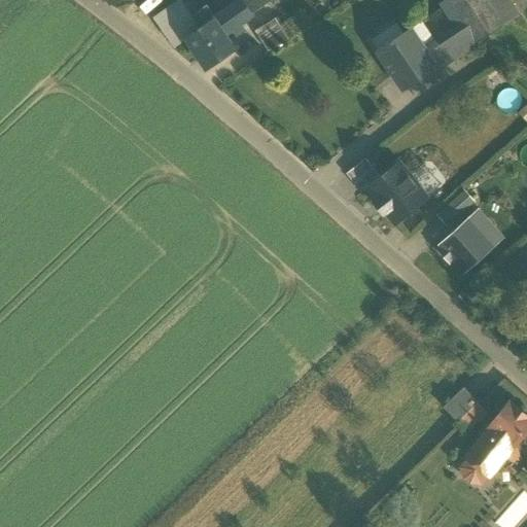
[(244,0),(242,2),(251,15),(272,0),(244,0)]
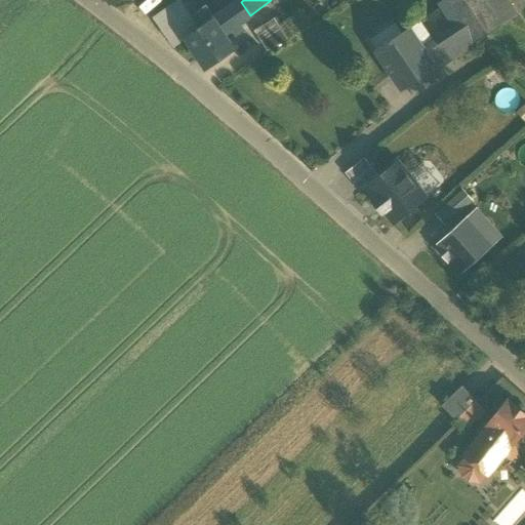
[(487,0),(445,0),(465,28),(475,43),(503,25),(487,0)]
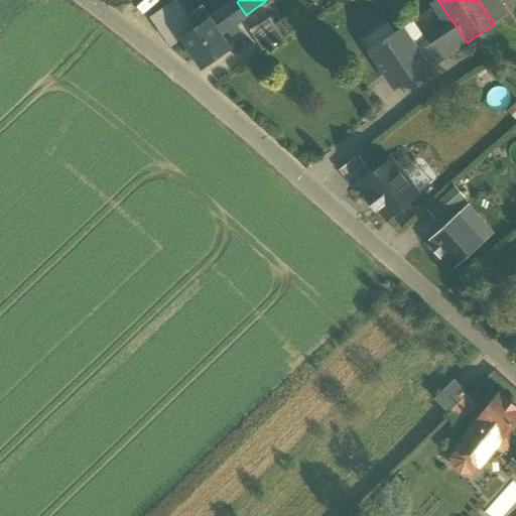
[(499,0),(479,0),(495,24),(509,15),(499,0)]
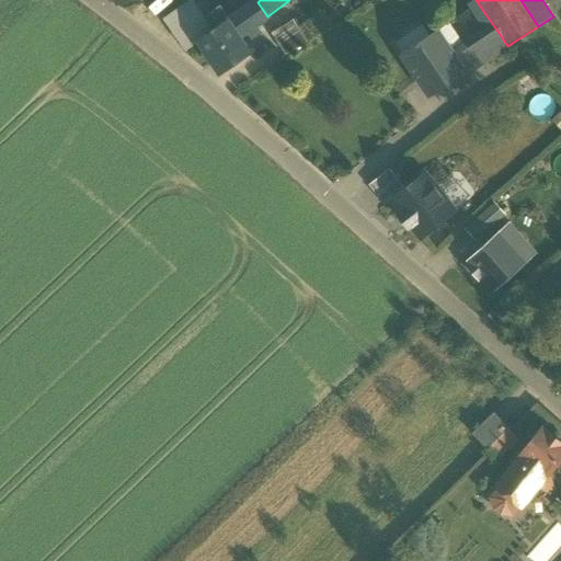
[(258,2),(236,16),(245,31),(267,16),(258,2)]
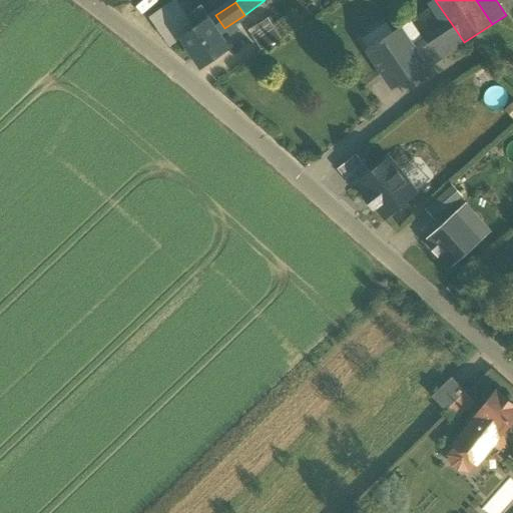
[(224,28),(215,15),(209,20),(218,33),(224,28)]
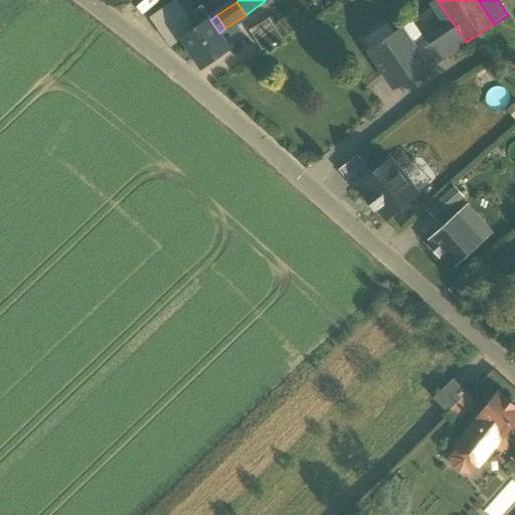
[(219,33),(210,20),(184,38),(203,65),(228,47),(219,33)]
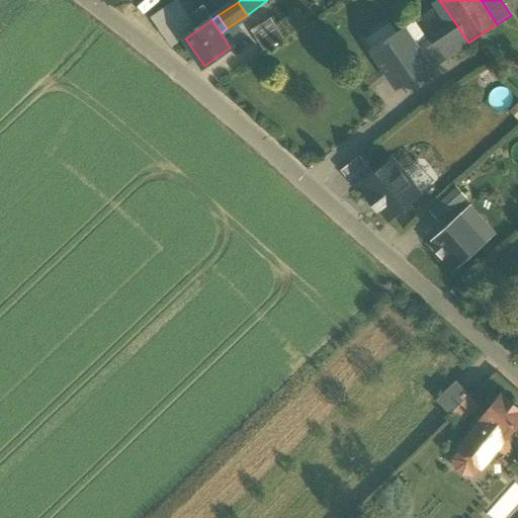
[(391,22),(365,39),(371,50),(398,32),(391,22)]
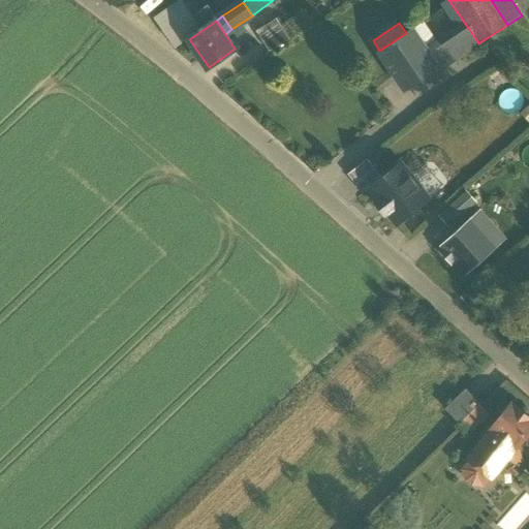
[(468,28),(447,41),(458,58),(478,43),(468,28)]
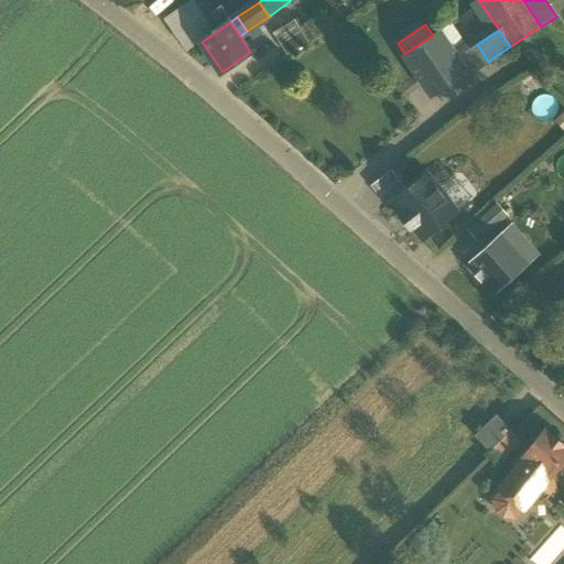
[(302,31),(282,43),(289,53),(307,41),(302,31)]
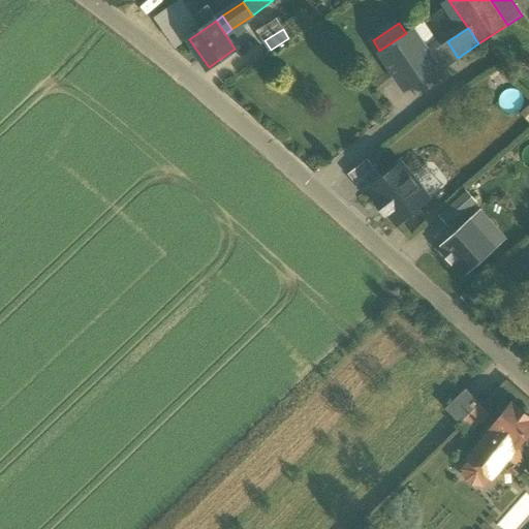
[(379,51),(378,52),(405,92),(440,69),(430,54),(412,29),(406,33),(379,51)]
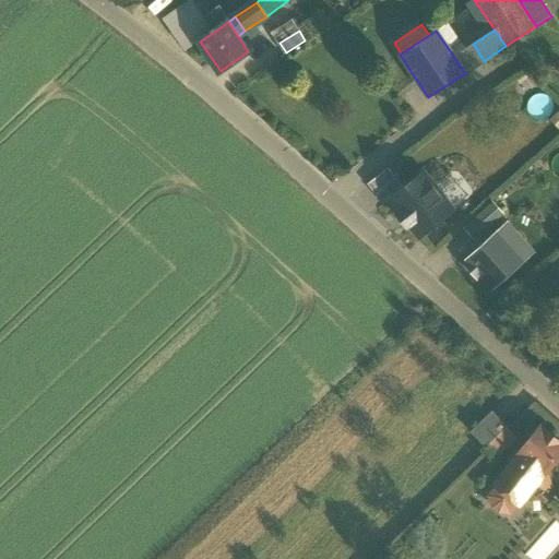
[(473,44),(454,57),(465,73),(484,61),(473,44)]
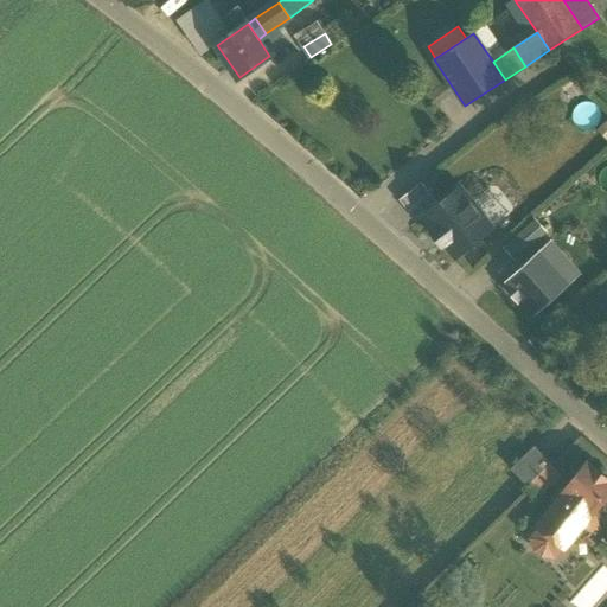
[(439,205),(421,183),(398,200),(416,223),(423,217),(439,205)]
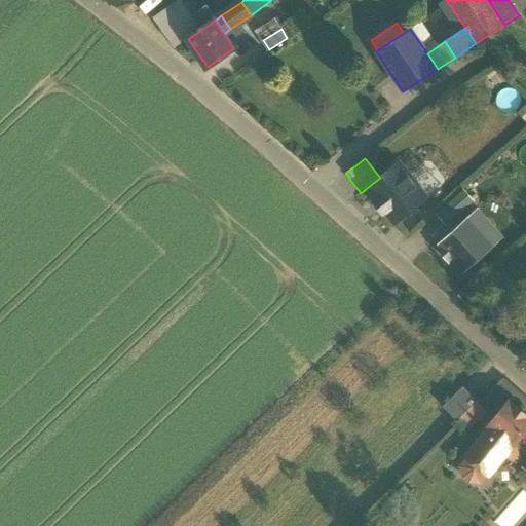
[(426,198),(399,162),(380,178),(367,188),(376,199),(374,201),(384,214),(386,212),(396,223),(426,198)]
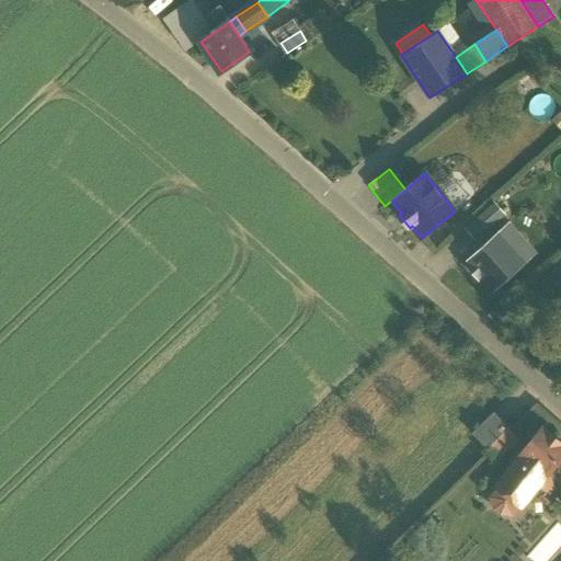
[(503,216),(492,204),(465,229),(476,241),(503,216)]
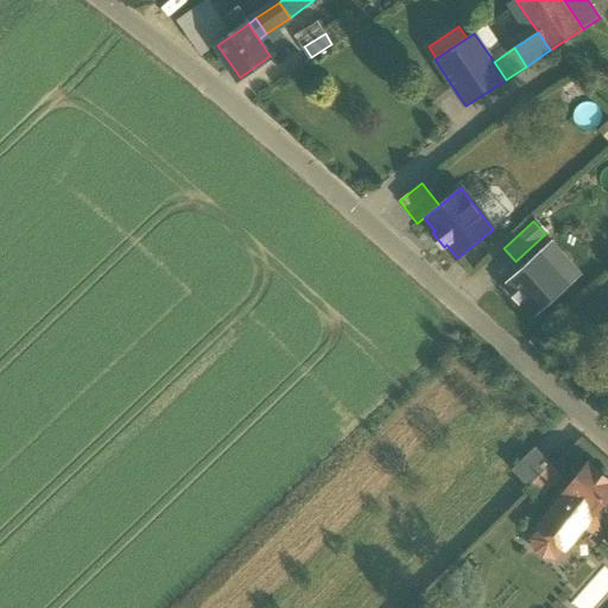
[(551,241),(505,285),(534,317),(581,273),(551,241)]
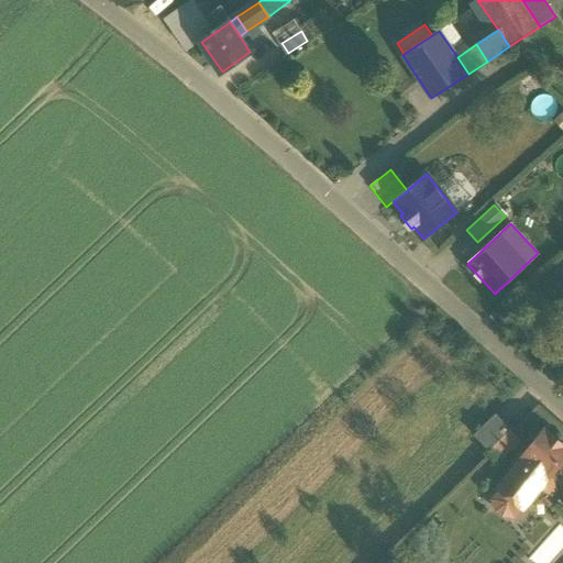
[(495,416),(472,437),(488,453),(510,432),(495,416)]
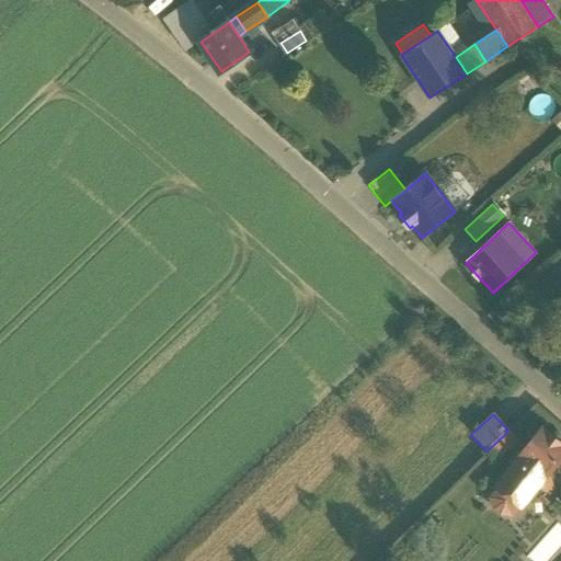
[(560,445),(542,432),(497,489),(522,508),(560,458),(560,445)]
